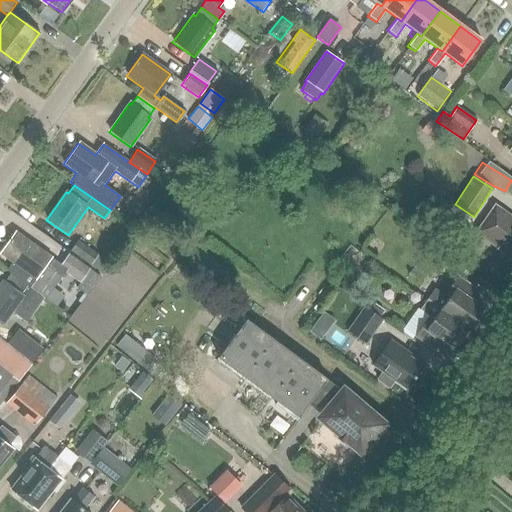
[(511,218),(494,205),(474,233),(497,249),(496,250),(511,260),(511,218)]
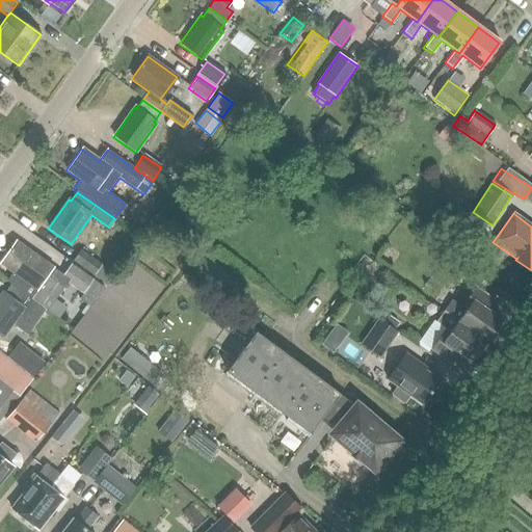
[(10,285),(48,311),(69,283),(84,293),(80,299),(91,308),(105,289),(72,265),(62,276),(53,269),(15,242),(0,262),(0,264),(12,273),(6,282),(10,285)]
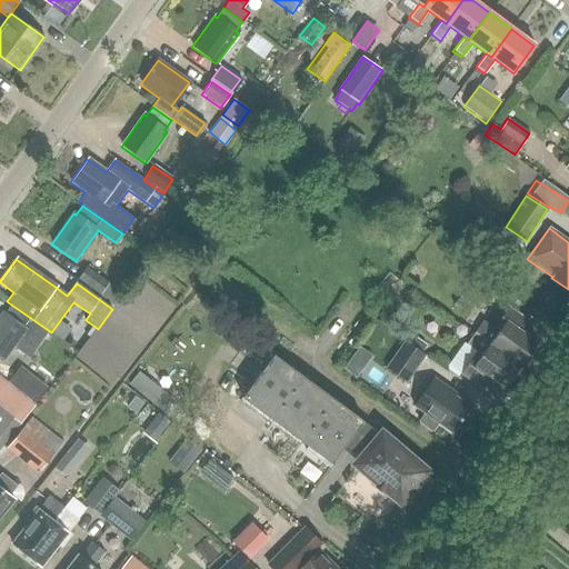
[(123,293),(87,268),(78,280),(112,305),(115,306),(123,293)]
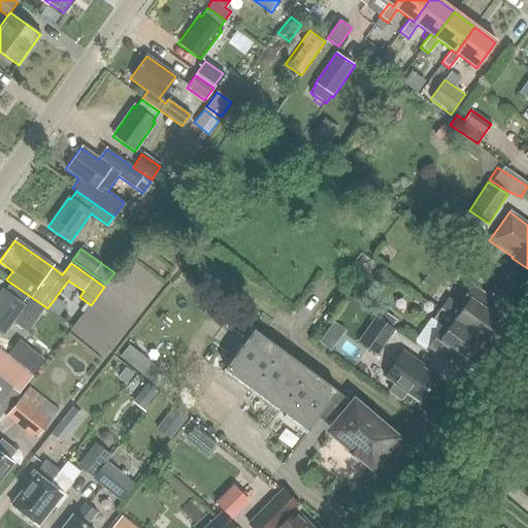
[(47,309),(47,308),(10,283),(4,291),(2,290),(0,293),(0,332),(3,335),(12,323),(27,333),(45,308),(47,309)]
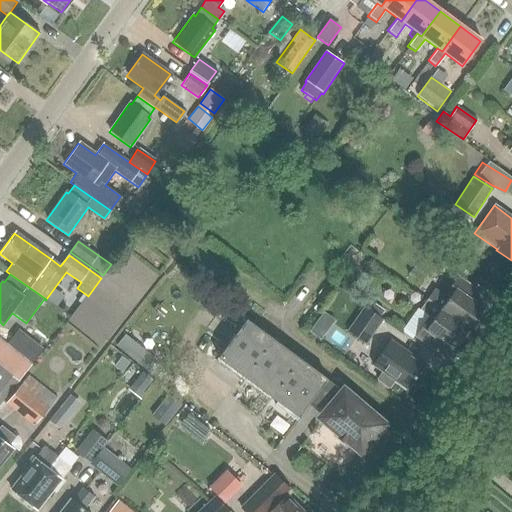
[(454,289),(447,299),(434,289),(426,300),(467,330),(482,309),(469,300),(476,290),(457,276),(450,286),(454,289)]
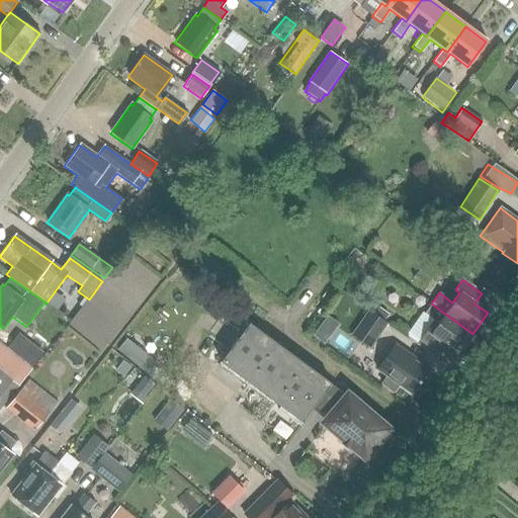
[(472,334),(431,304),(424,313),(437,323),(430,334),(425,331),(418,341),(438,355),(444,345),(458,354),(472,334)]
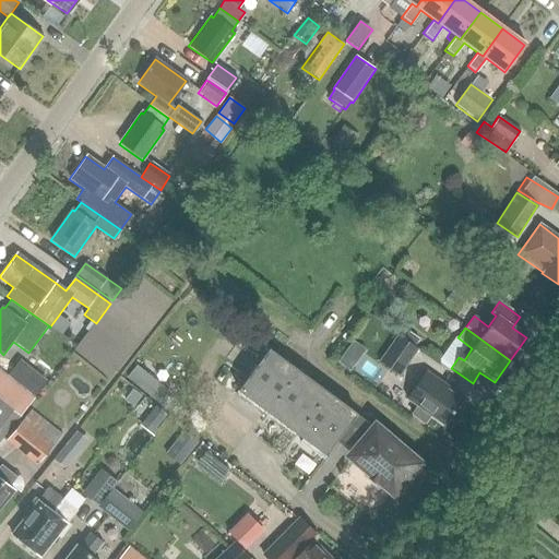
[(399,375),(416,348),(396,334),(378,360),(399,375)]
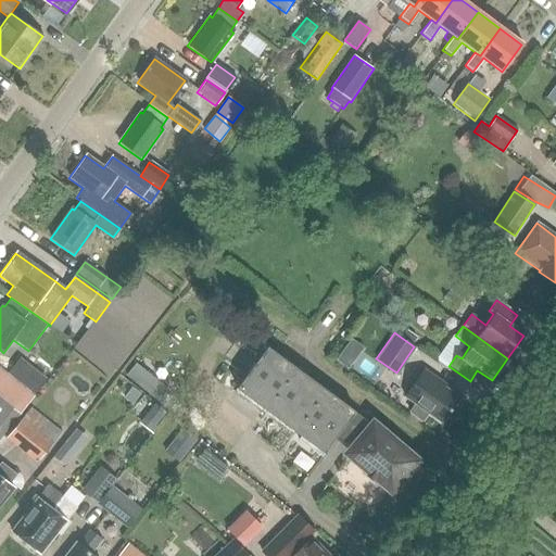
[(350,366),(363,344),(350,337),(337,358),(350,366)]
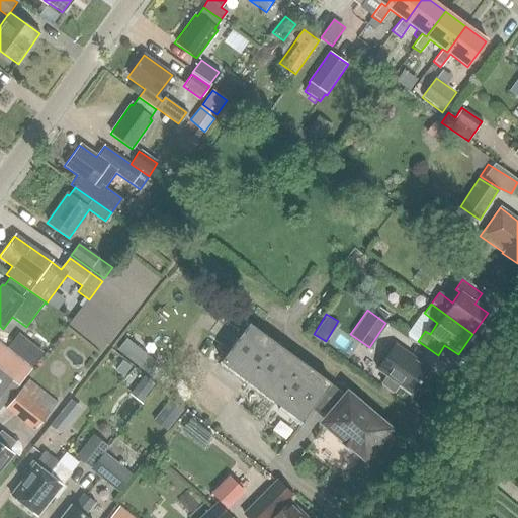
[(392,438),(391,437),(384,432),(386,430),(346,395),(330,383),(329,382),(249,324),(221,362),(280,407),(278,410),(299,426),(312,409),(327,420),(325,423),(341,436),(338,440),(349,450),(352,446),(364,456),(365,457),(367,458),(369,458),(371,458),(373,458),(375,457),(377,456),(378,454),(382,448),(387,448),(389,448),(391,447),(392,446),(393,445),(393,444),(393,443),(393,442),(393,440),(393,439),(392,438)]
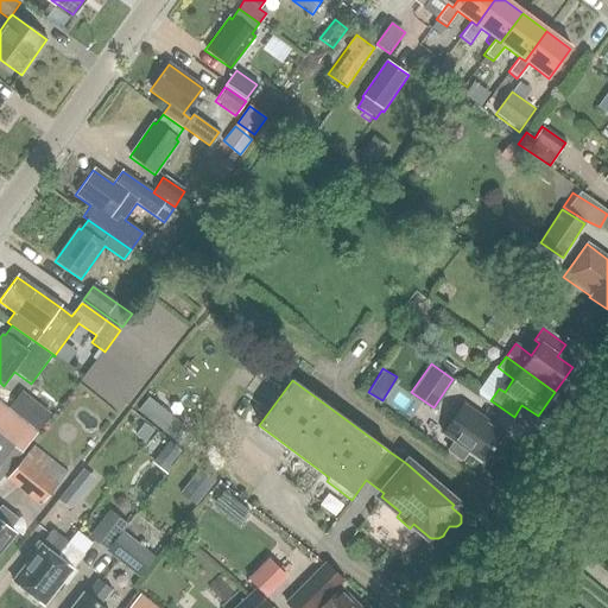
[(7,407),(37,431),(49,416),(19,392),(7,407)]
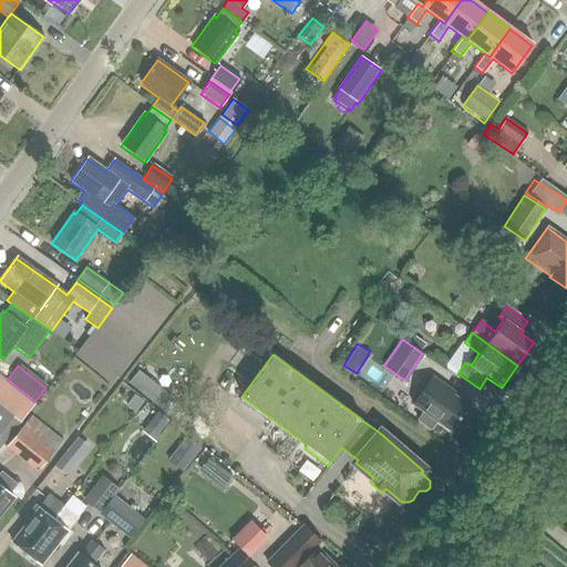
[(138,372),(129,385),(164,413),(174,400),(138,372)]
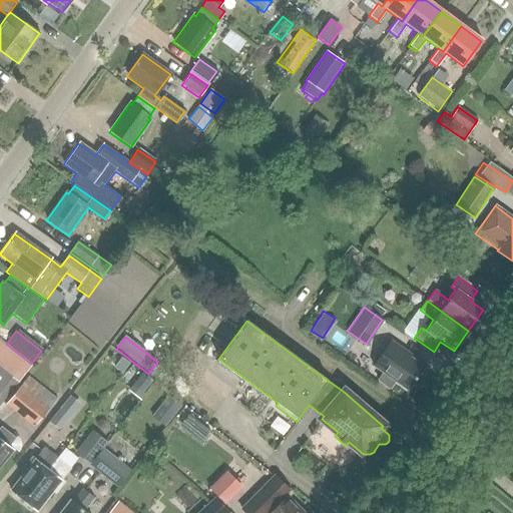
[(0,339),(0,392),(11,378),(17,382),(31,364),(6,344),(0,339)]
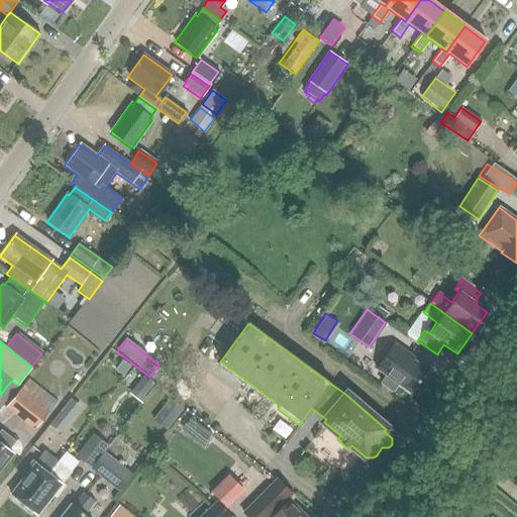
[(412,394),(428,371),(408,357),(410,355),(395,344),(377,370),(387,377),(381,386),(394,394),(400,386),(412,394)]
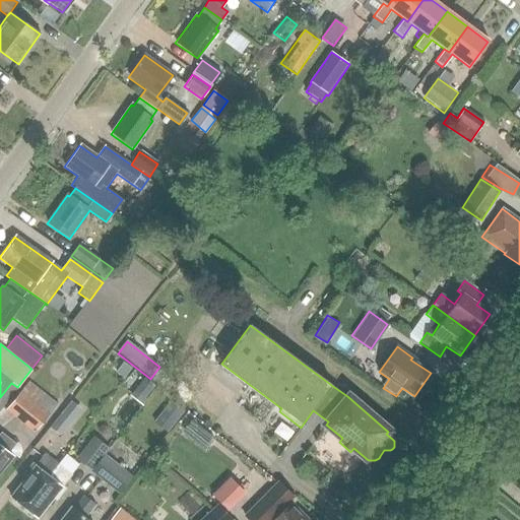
[(132,369),(120,360),(112,370),(125,379),(132,369)]
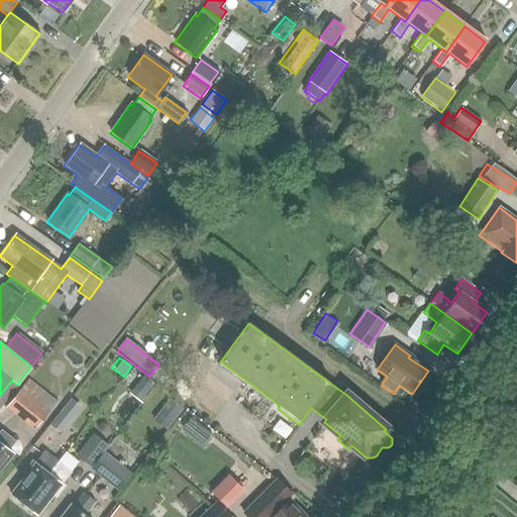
[(153,385),(143,377),(129,394),(141,404),(146,399),(143,397),(153,385)]
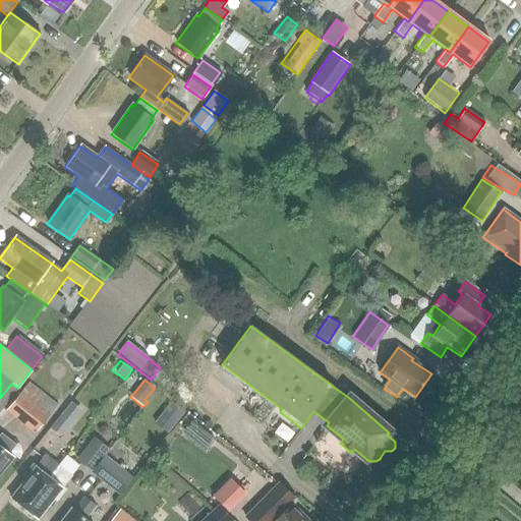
[(58,404),(27,381),(4,411),(35,435),(58,404)]
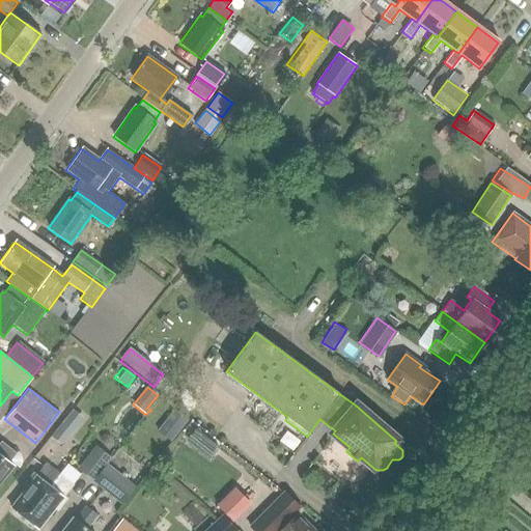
[(11,391),(0,406),(0,420),(19,397),(18,395),(11,391)]
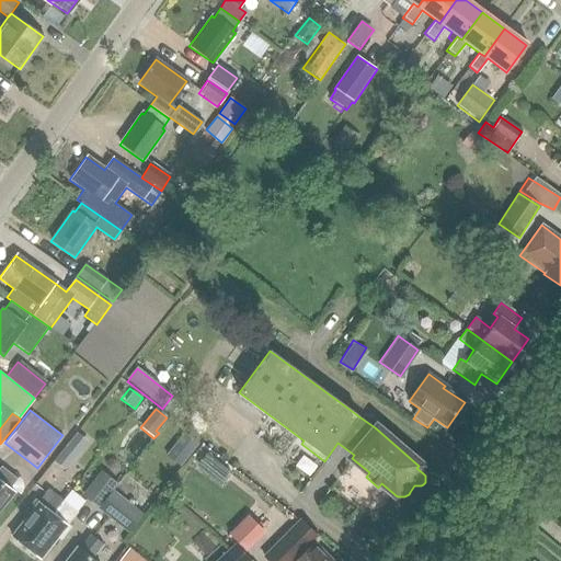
[(180,467),(197,443),(182,431),(164,456),(180,467)]
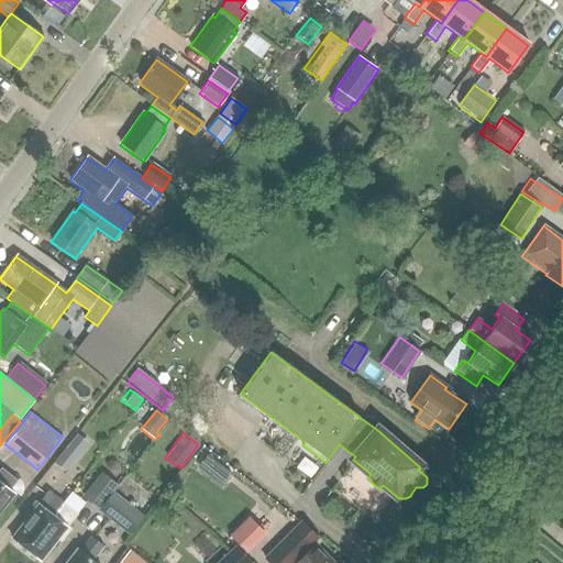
[(64,476),(79,457),(76,455),(84,445),(77,439),(53,467),(64,476)]
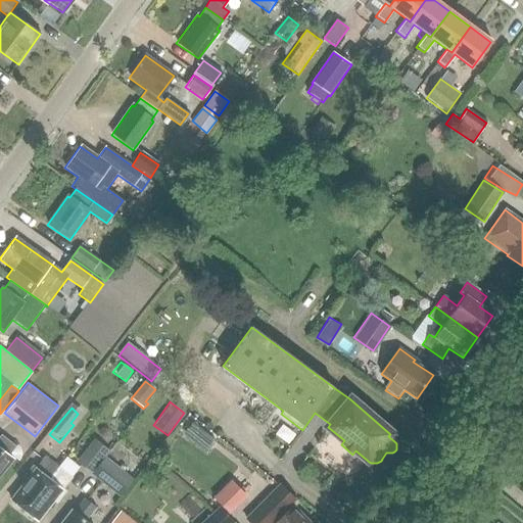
[(17,447),(2,436),(0,437),(0,476),(13,460),(9,457),(17,447)]
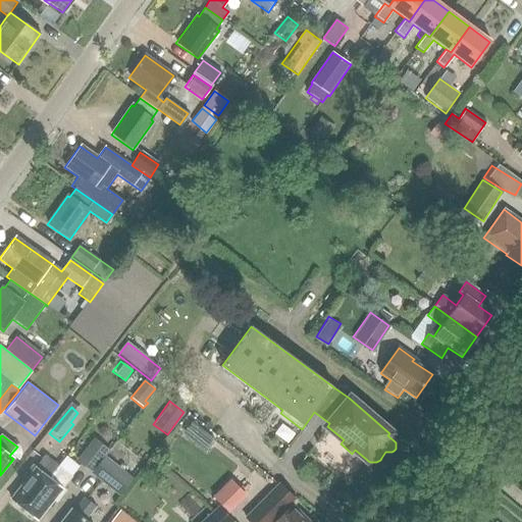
[(110,451),(94,438),(75,461),(91,473),(105,457),(110,451)]
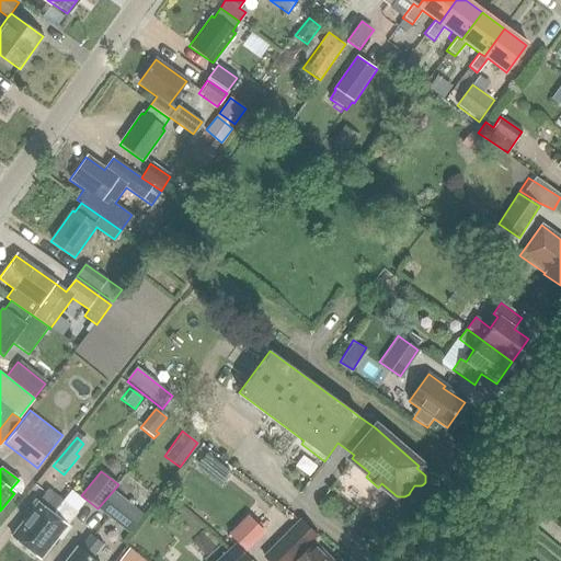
[(12,536),(26,548),(39,559),(57,537),(60,539),(70,527),(67,525),(77,513),(63,501),(49,490),(39,502),(35,500),(25,512),(29,515),(12,536)]
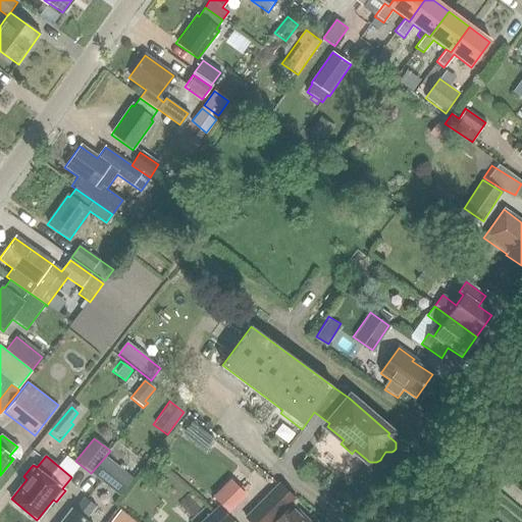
[(133,480),(105,457),(91,473),(119,497),(133,480)]
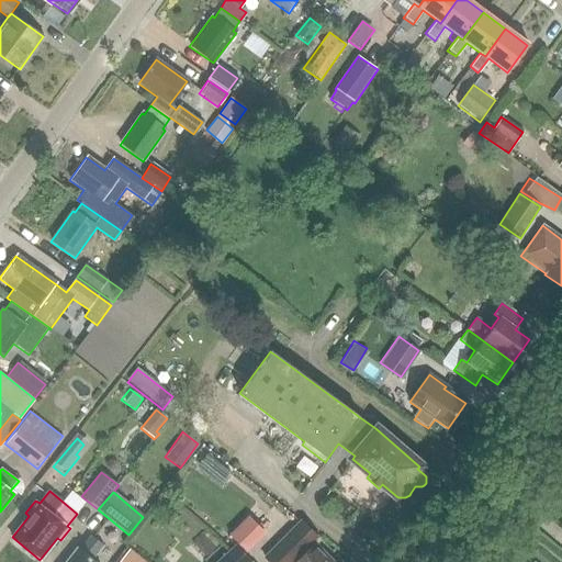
[(249,518),(231,537),(247,553),(266,536),(249,518)]
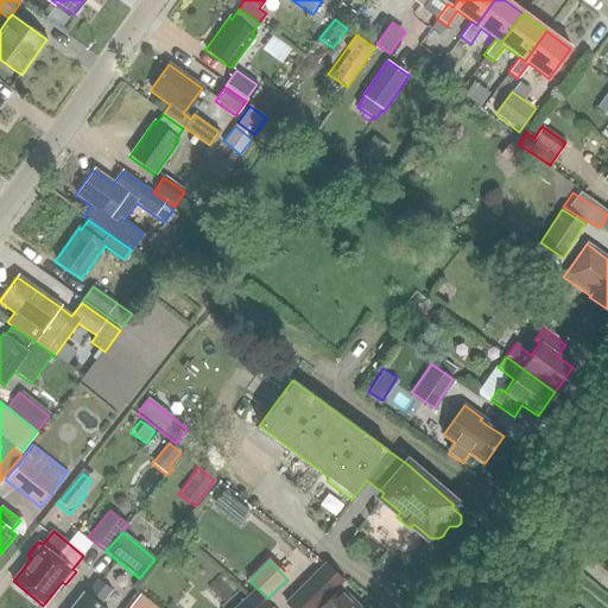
[(359,607),(340,589),(346,584),(327,565),(287,605),(290,607),(359,607)]
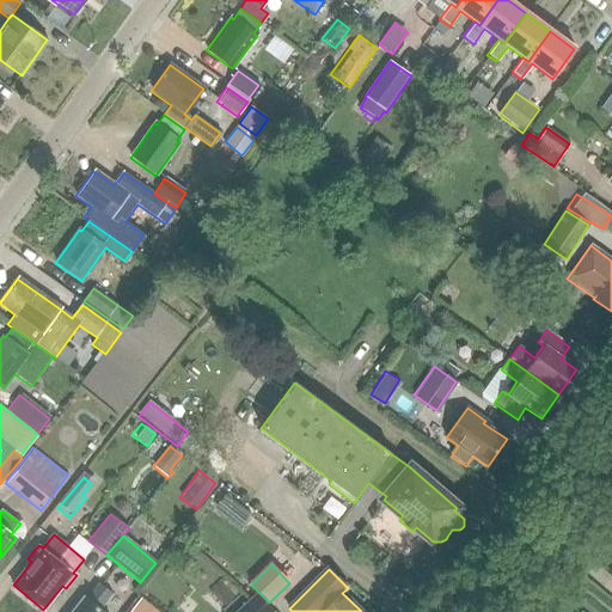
[(102,611),(98,609),(111,593),(99,583),(86,599),(85,598),(72,611),(102,611)]
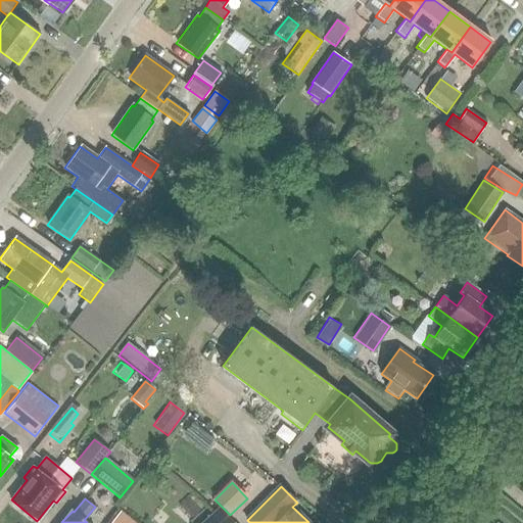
[(233,522),(221,508),(212,515),(219,522),(233,522)]
